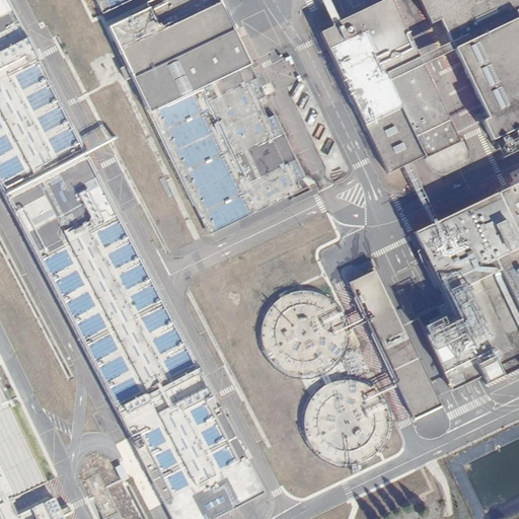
[(213,411),(207,398),(212,396),(48,78),(48,75),(47,73),(7,0),(0,0),(0,191),(12,213),(40,199),(51,221),(23,235),(29,247),(115,411),(123,406),(137,433),(129,437),(130,438),(131,438),(137,450),(143,446),(153,465),(145,469),(171,518),(216,518),(266,494),(221,406),(213,411)]
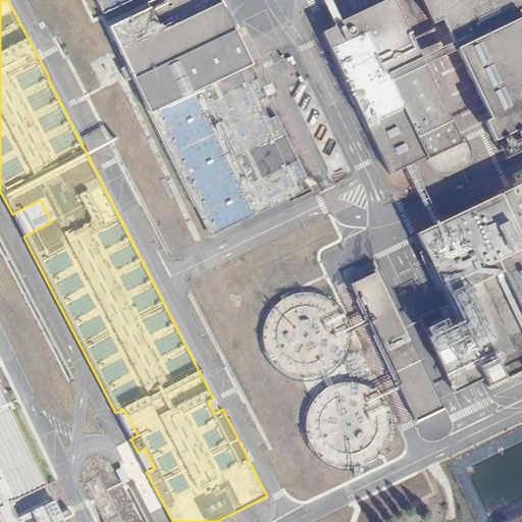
[(462,143),(393,0),(385,0),(321,31),(388,175),(425,158),(426,160),(462,143)]
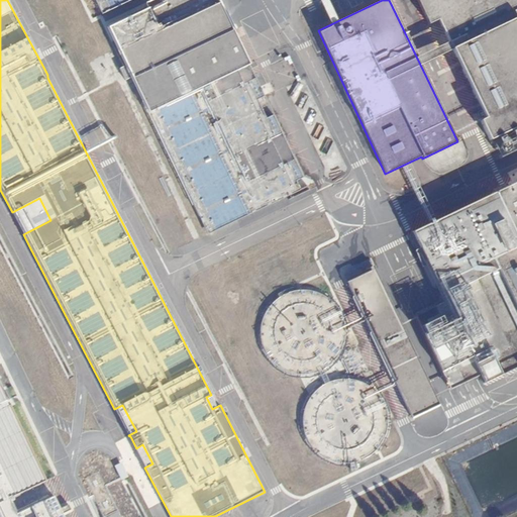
[(516,0),(416,0),(428,25),(437,20),(486,119),(481,121),(490,140),(516,127),(516,0)]
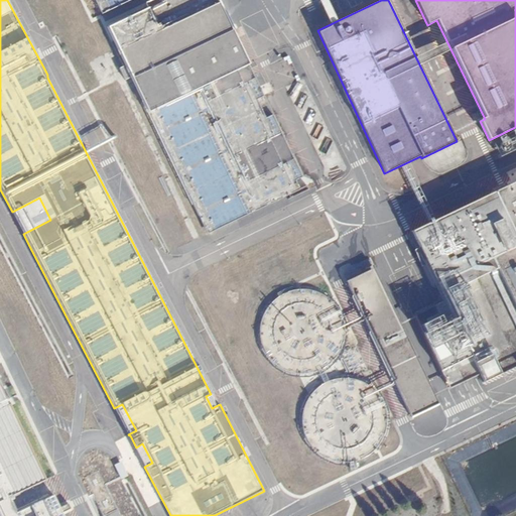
[(206,212),(215,231),(300,190),(296,182),(303,179),(273,117),(266,120),(258,102),(265,98),(233,30),(132,78),(198,216),(206,212)]
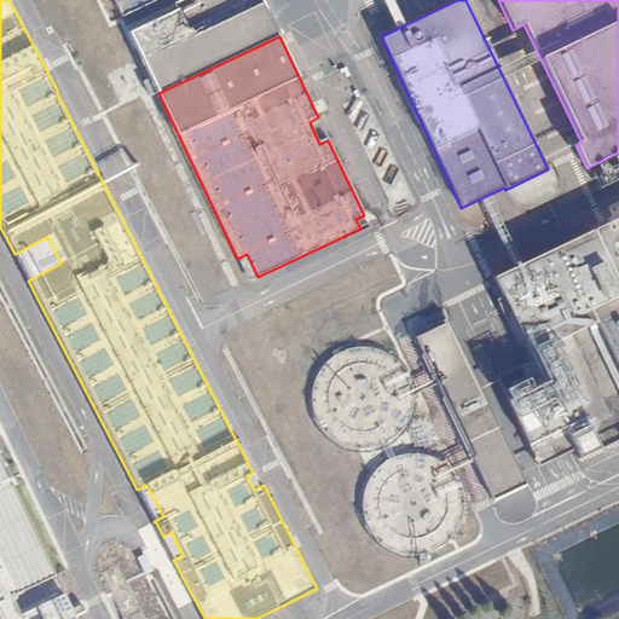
[(497,53),(514,48),(510,38),(493,42),(497,53)]
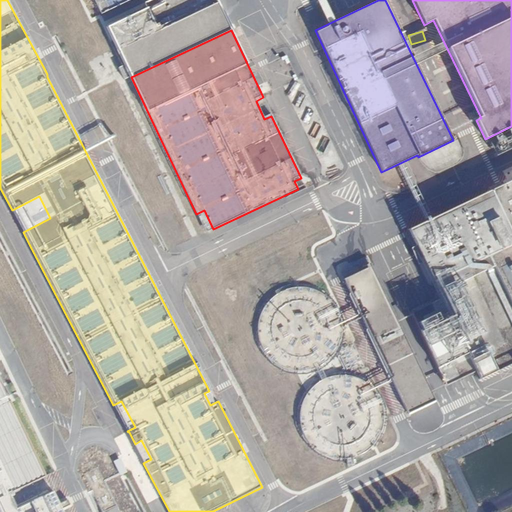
[(474,126),(457,132),(463,149),(480,144),(474,126)]
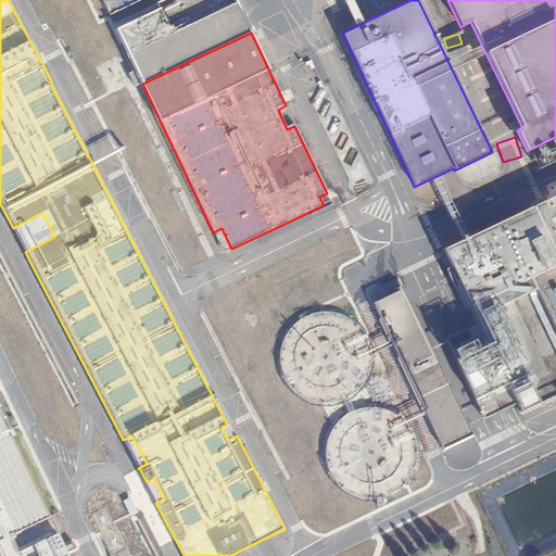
[(555,196),(445,248),(522,409),(555,393),(555,196)]
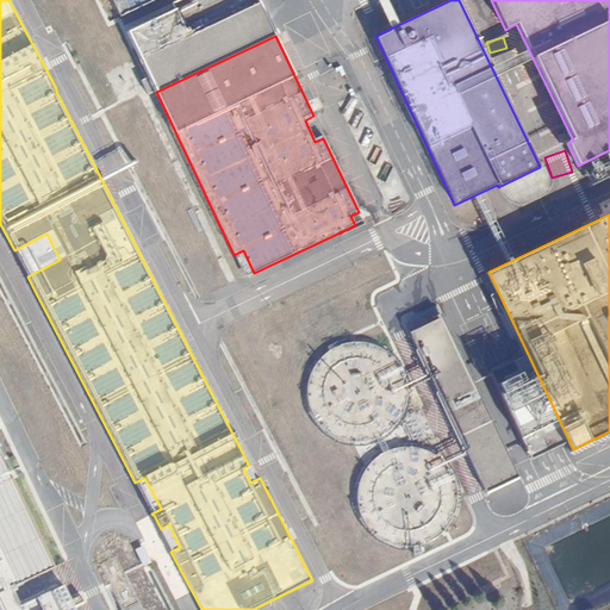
[(47,234),(14,250),(27,277),(60,260),(47,234)]
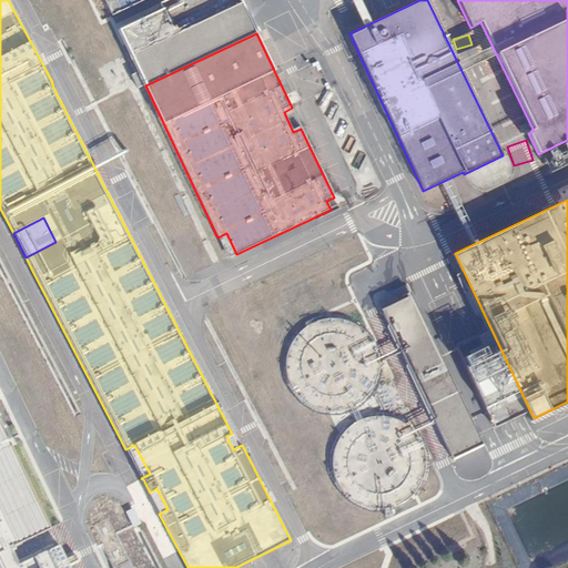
[(227,259),(236,254),(226,233),(217,237),(227,259)]
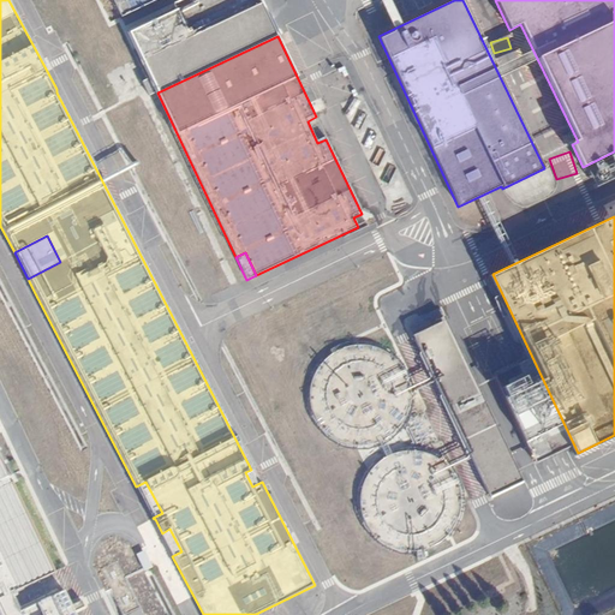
[(75,614),(0,455),(0,614),(75,614)]
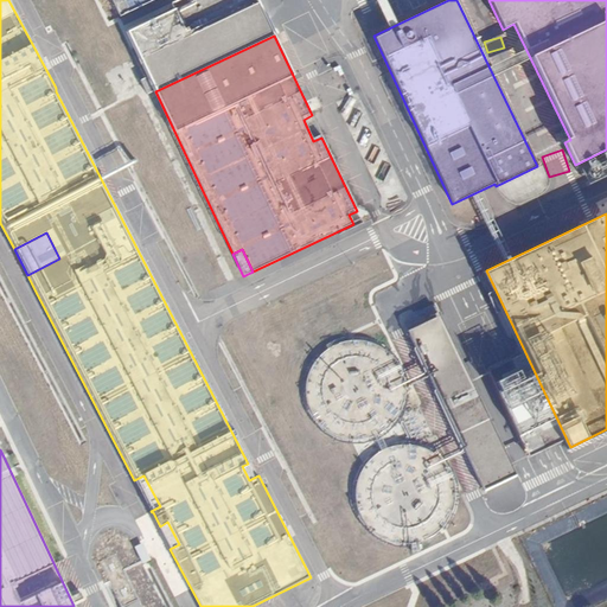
[(144,475),(134,480),(151,511),(160,506),(144,475)]
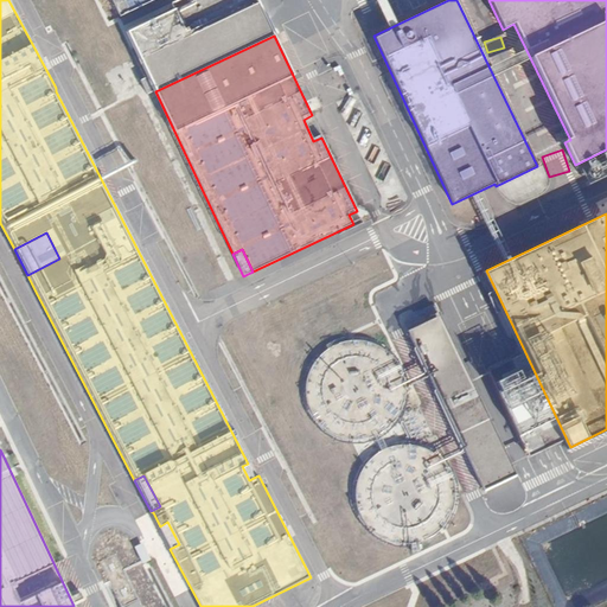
[(152,512),(170,549),(179,544),(167,522),(160,526),(153,512),(152,512)]
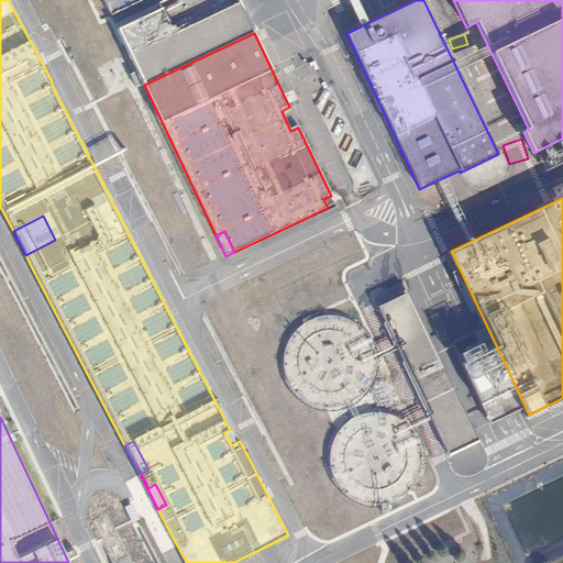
[(135,503),(127,506),(133,522),(142,519),(135,503)]
